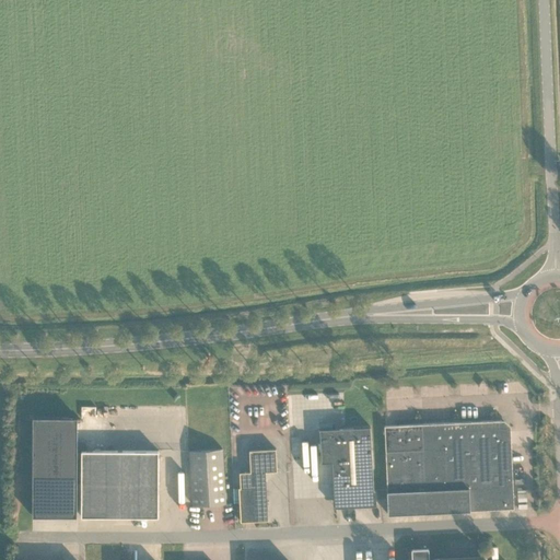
[(159,516),(159,512),(159,451),(82,450),(81,482),(77,482),(78,417),(33,417),(33,516),(77,516),(77,490),(81,490),(81,516),(159,516)]
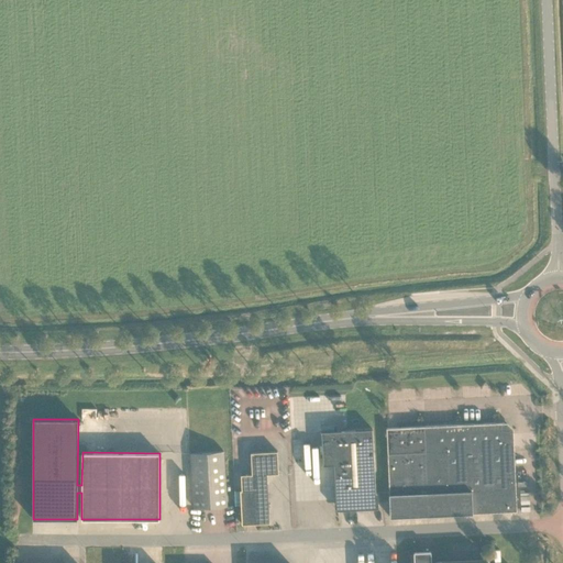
[(392,516),(403,515),(404,515),(438,514),(455,512),(466,512),(511,510),(517,510),(515,454),(515,449),(514,427),(507,421),(387,427),(392,516)]
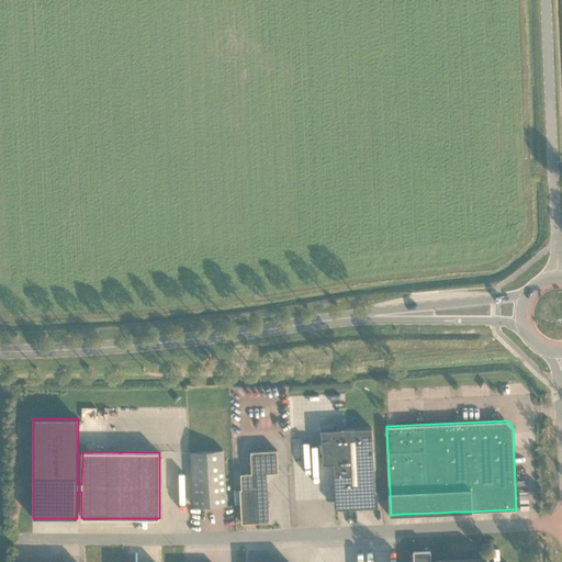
[(372,427),(333,429),(322,430),(323,463),(334,463),(336,508),(379,506),(378,491),(375,491),(372,427)]
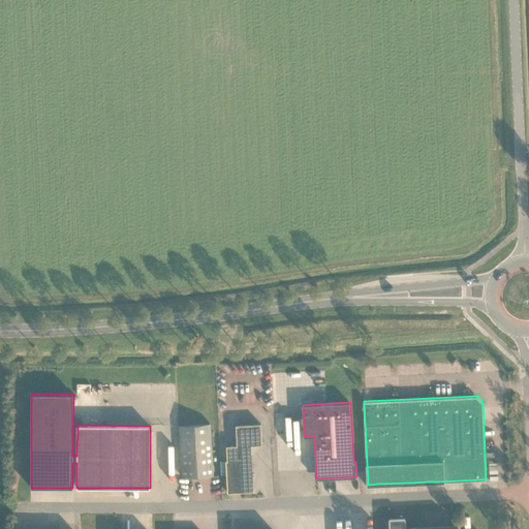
[(211,423),(180,425),(183,476),(214,474),(211,423)]
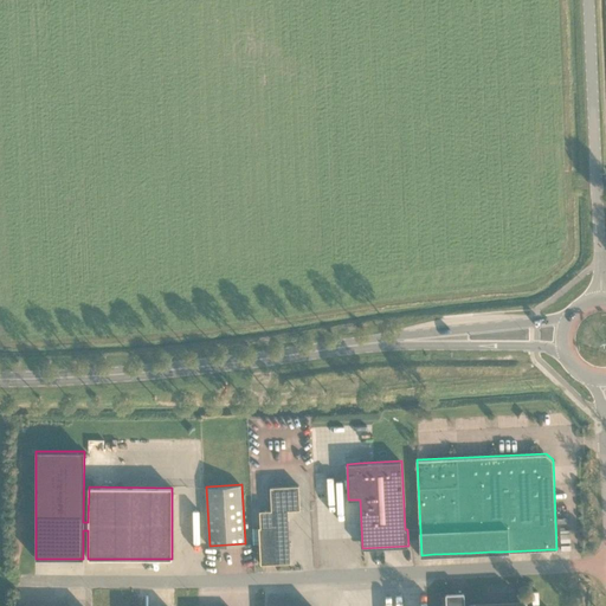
[(260,528),(253,528),(253,542),(259,542),(260,554),(260,563),(276,562),(291,561),(290,554),(289,524),(288,509),(300,508),(298,484),(270,485),(271,509),(260,510),(260,528)]
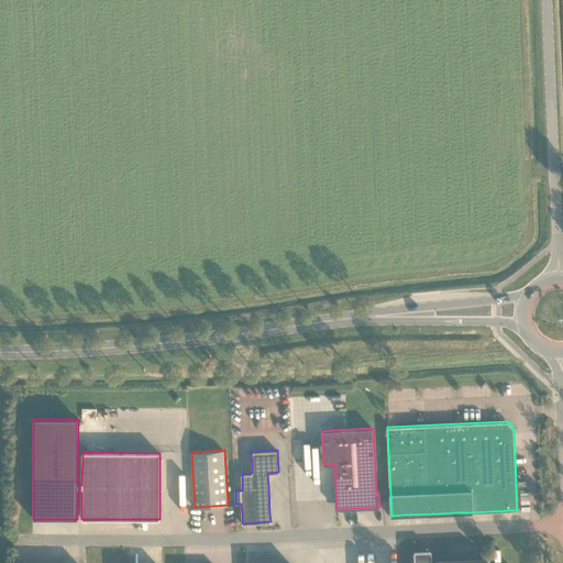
[(430,549),(424,549),(424,550),(415,551),(415,562),(431,562),(431,554),(430,554),(430,549)]
